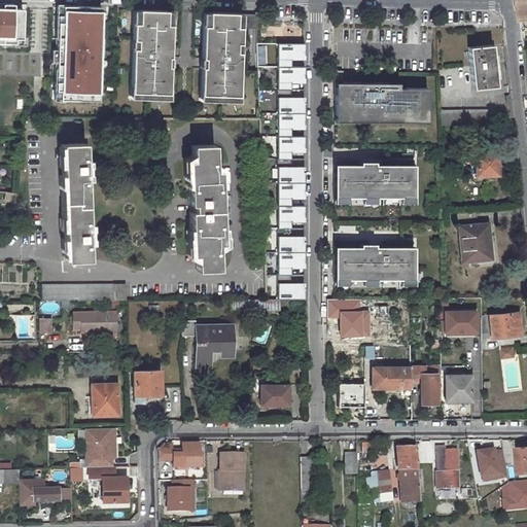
[(111,10),(57,8),(56,110),(110,110),(111,10)]
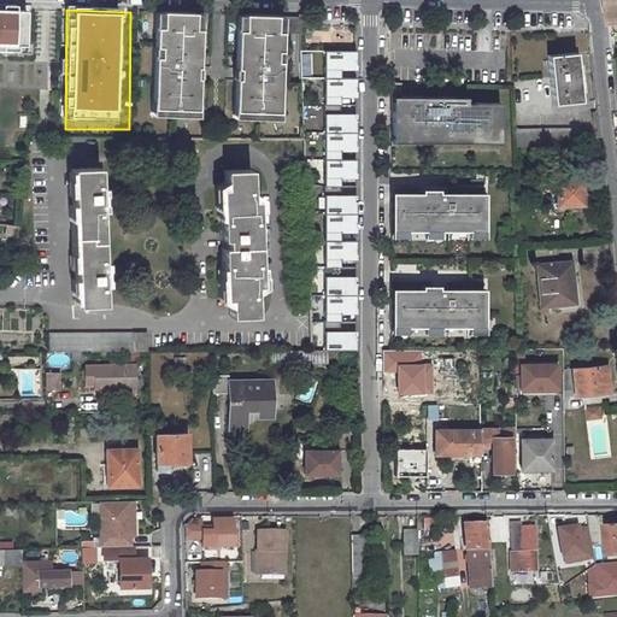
[(194,12),(163,11),(162,27),(156,27),(156,46),(159,46),(159,57),(154,57),(153,107),(175,109),(197,109),(198,77),(195,77),(195,66),(199,66),(200,28),(194,28),(194,12)]
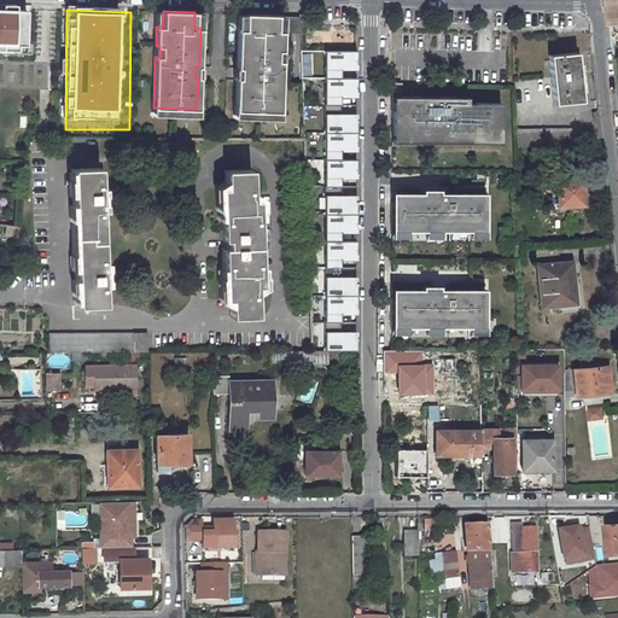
[(24,15),(0,13),(0,52),(24,53),(24,15)]
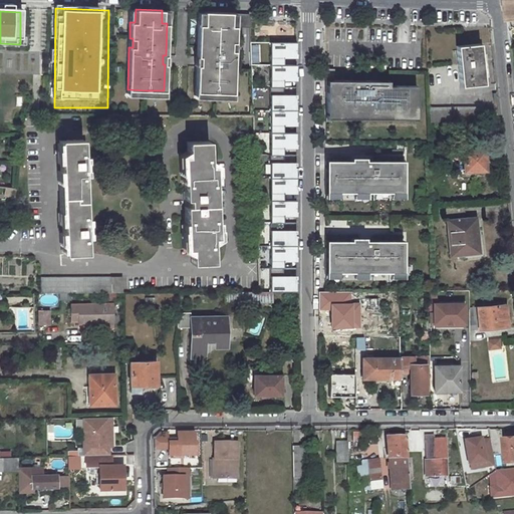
[(249,13),(203,11),(202,25),(197,25),(196,56),(198,57),(198,65),(196,65),(195,92),(213,92),(232,93),(233,50),(229,51),(230,42),(234,42),(234,27),(250,27),(249,13)]
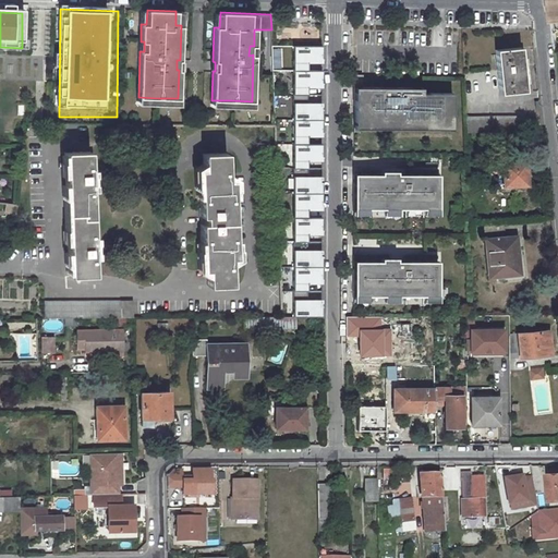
[(293,45),(293,70),(307,69),(307,61),(316,61),(316,58),(322,58),(323,45),(293,45)]
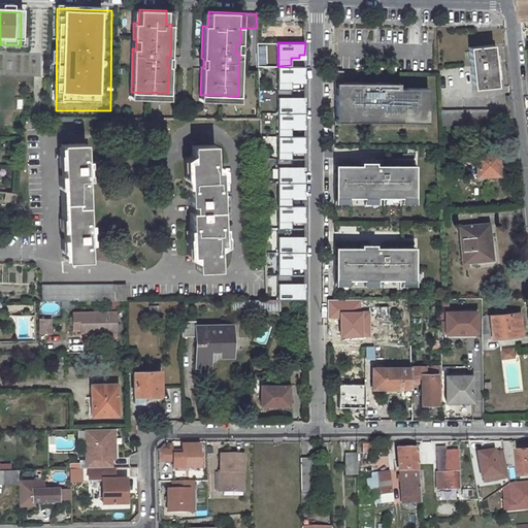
[(496,87),(492,45),(467,47),(472,89),(496,87)]
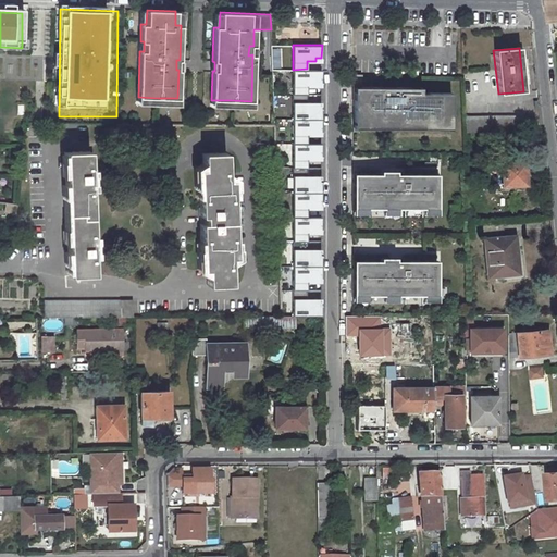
[(321,82),(322,69),(307,69),(293,70),(293,94),(307,94),(307,86),(316,86),(316,82),(321,82)]
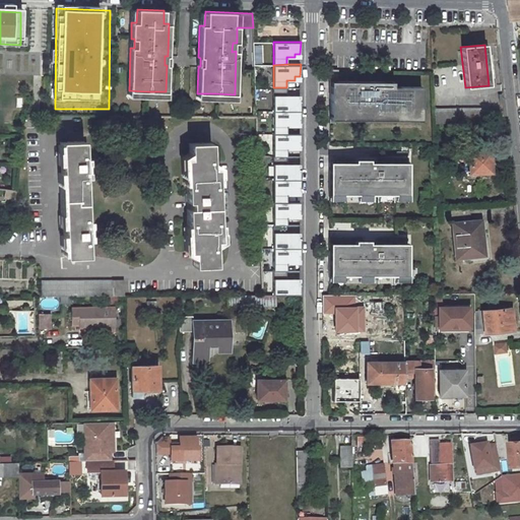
[(319,68),(329,69),(329,81),(334,80),(336,81),(337,69),(319,68)]
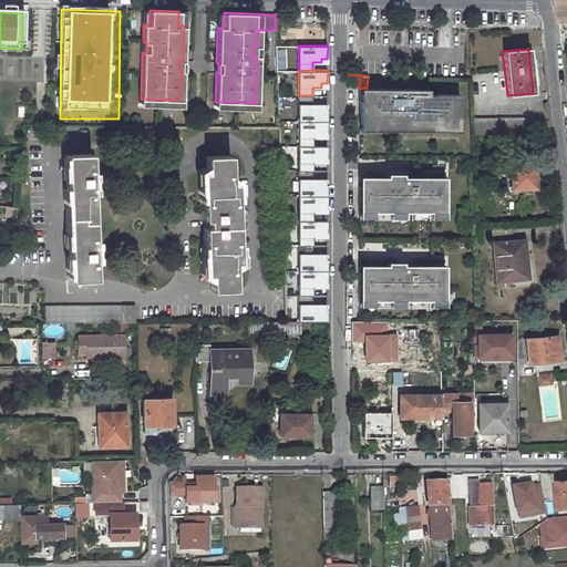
[(364,93),(359,93),(359,123),(372,123),(372,129),(388,129),(388,123),(403,123),(403,129),(435,130),(435,124),(459,124),(459,94),(428,93),(413,93),(413,89),(367,89),(364,88),(364,93)]
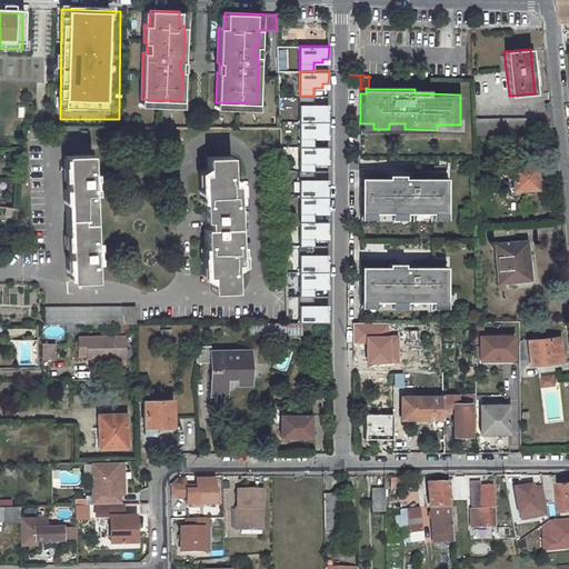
[(313,96),(299,96),(299,121),(328,121),(328,109),(322,108),(322,105),(313,105),(313,96)]
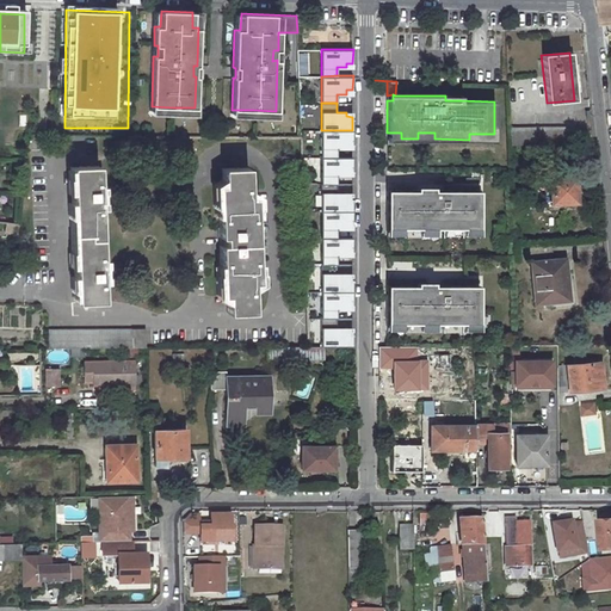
[(510,129),(511,147),(574,146),(573,128),(510,129)]
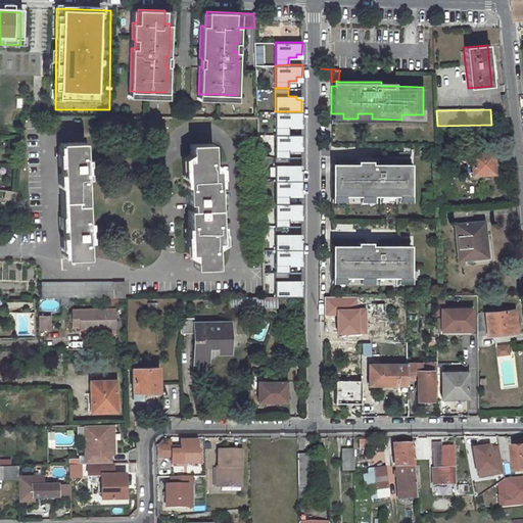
[(301,123),(301,111),(275,111),(275,134),(288,134),(288,127),(296,127),(296,123),(301,123)]
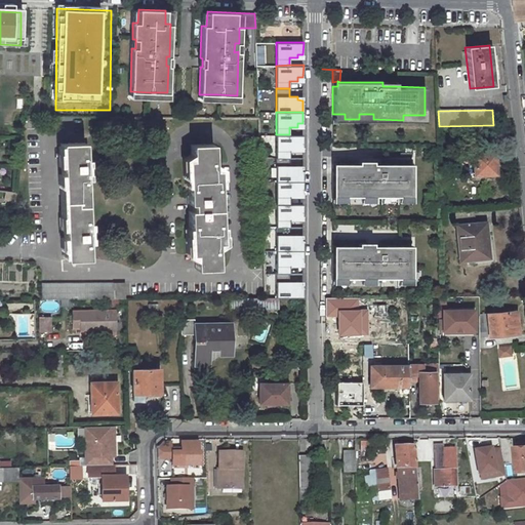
[(303,146),(303,134),(289,134),(276,134),(276,157),(289,157),(289,150),(297,151),(297,147),(303,146)]
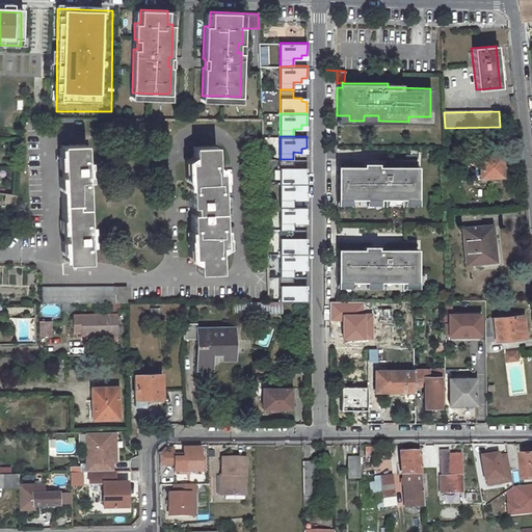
[(90,263),(85,143),(62,145),(67,263),(90,263)]
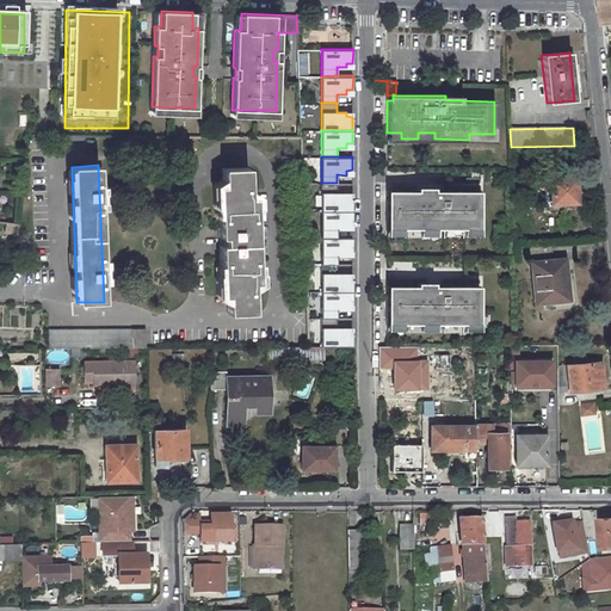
[(217,186),(221,298),(227,298),(228,316),(254,314),(253,290),(257,290),(257,285),(258,285),(254,195),(251,195),(250,167),(222,168),(223,185),(217,186)]
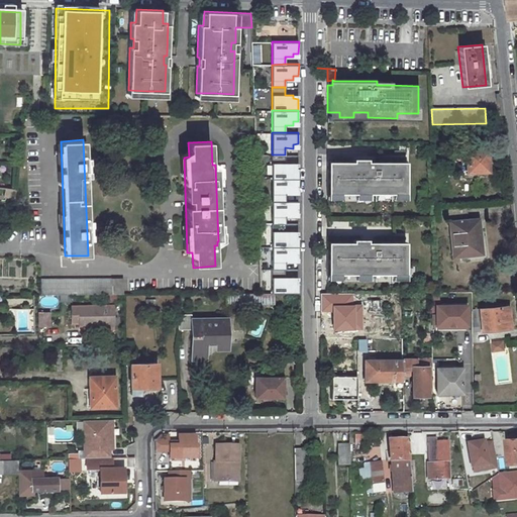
[(487,149),(466,151),(467,173),(477,173),(477,176),(487,175),(487,172),(490,172),(489,161),(488,161),(487,149)]
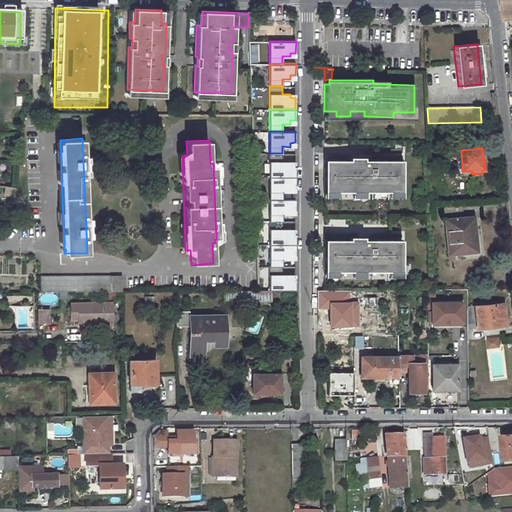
[(282,161),(282,153),(269,153),(269,176),(295,176),(295,165),(290,165),(290,161),(282,161)]
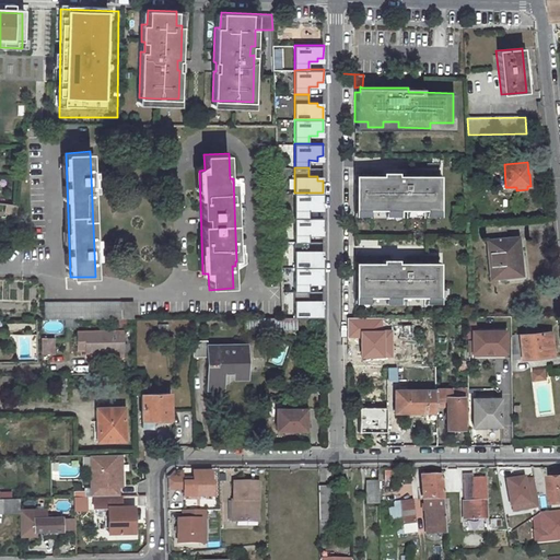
[(382,175),(354,175),(354,209),(368,209),(384,209),(398,209),(424,209),(439,209),(439,175),(397,175),(382,175)]
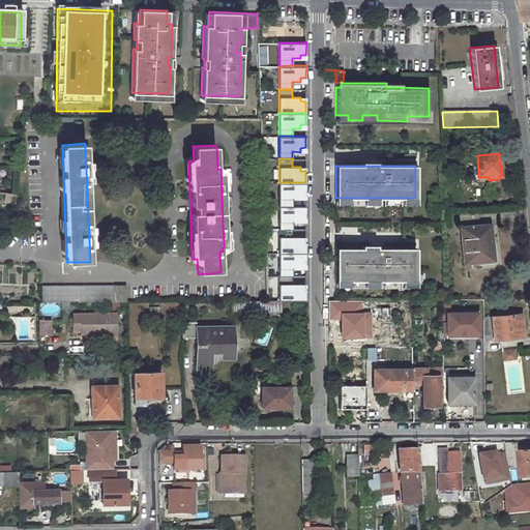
[(300,195),(305,194),(305,182),(278,182),(277,206),(292,206),(292,198),(300,198),(300,195)]
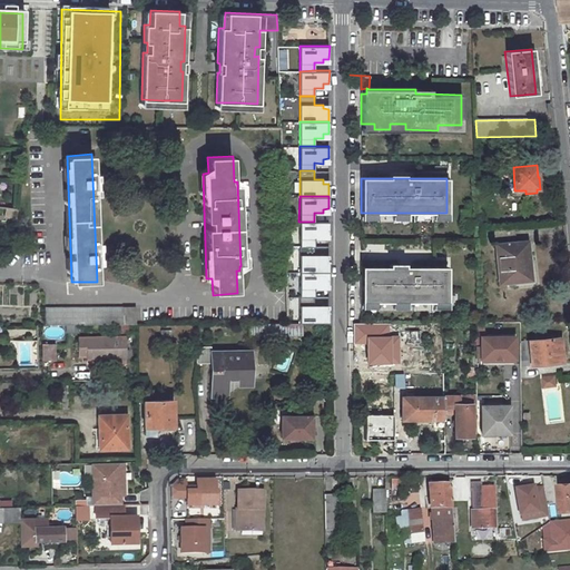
[(18,208),(9,207),(8,216),(17,217),(18,208)]
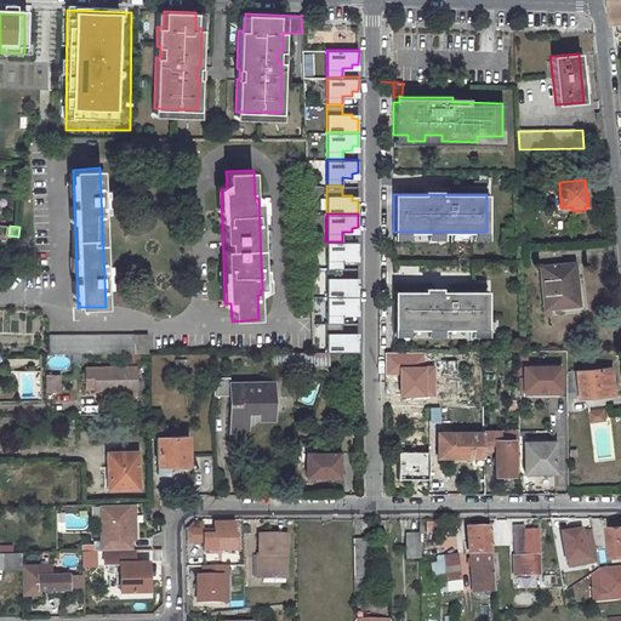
[(358,255),(358,241),(342,241),(325,241),(325,268),(342,268),(342,260),(352,260),(352,255),(358,255)]
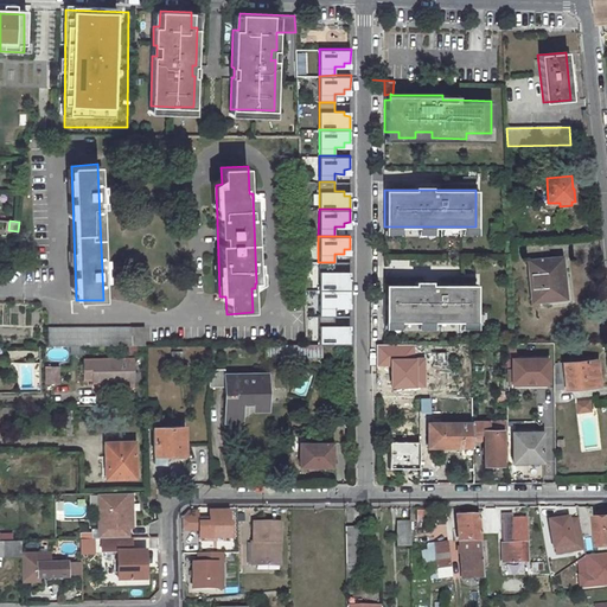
[(526,261),(531,302),(558,299),(556,281),(563,281),(561,257),(526,261)]
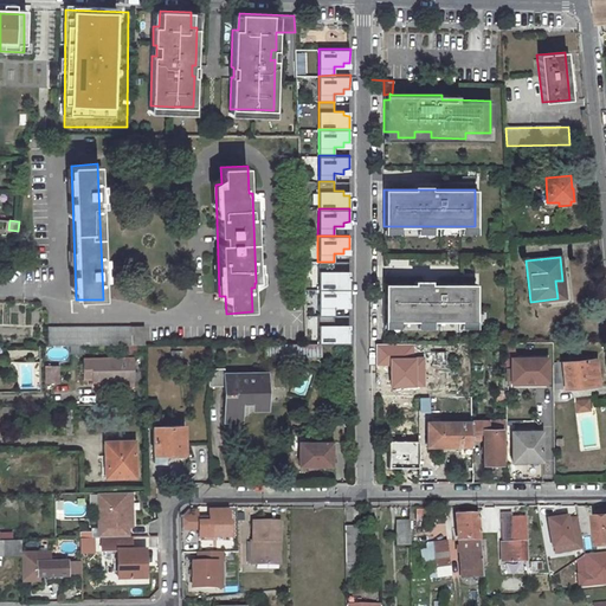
[(334,271),(334,262),(317,262),(317,289),(349,289),(349,275),(343,275),(343,271),(334,271)]
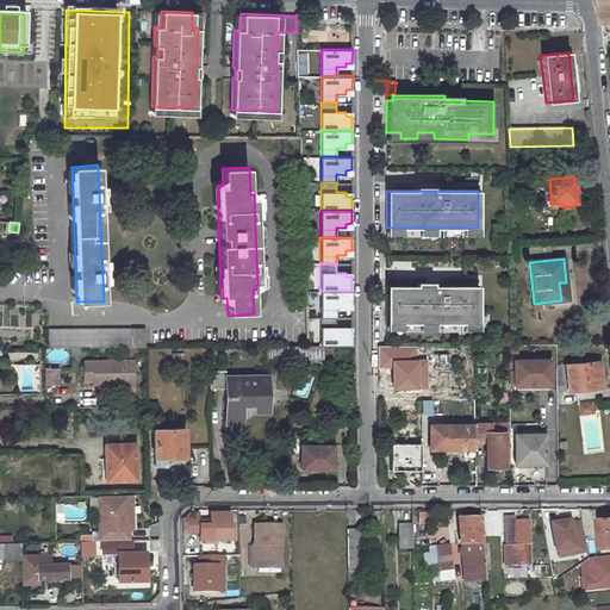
[(415,286),(386,285),(385,322),(400,322),(418,323),(434,323),(462,322),(478,322),(478,285),(433,285),(415,286)]
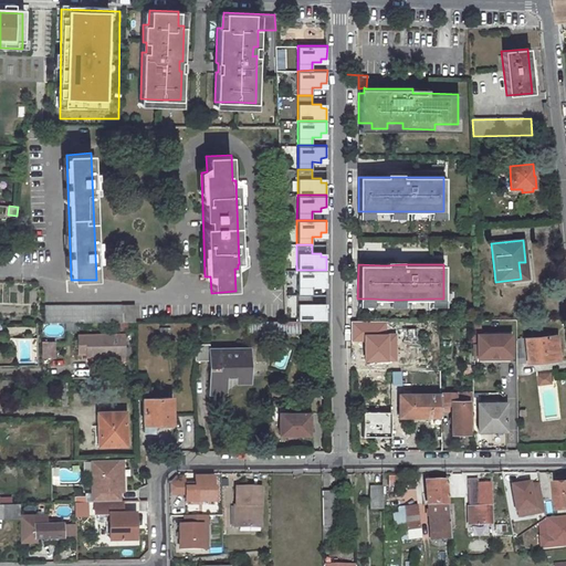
[(296,294),(312,294),(312,286),(321,286),(321,282),(326,282),(326,270),(296,270),(296,294)]
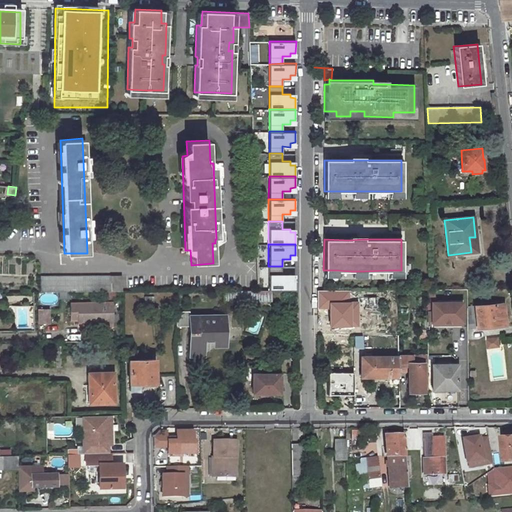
[(272,289),(295,289),(295,278),(290,278),(290,274),(282,274),(282,266),(268,266),(268,290),(272,289)]
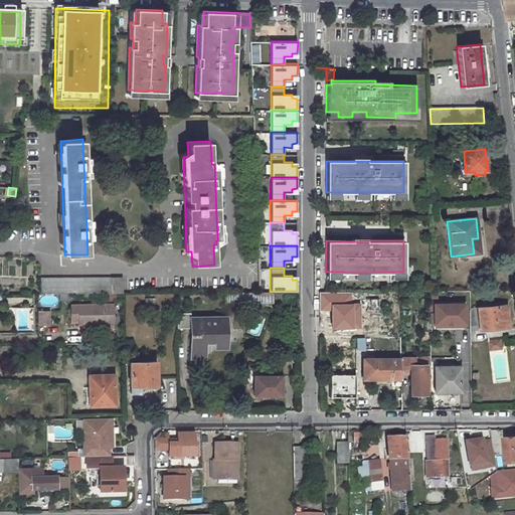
[(123,276),(41,277),(41,294),(123,293),(123,276)]
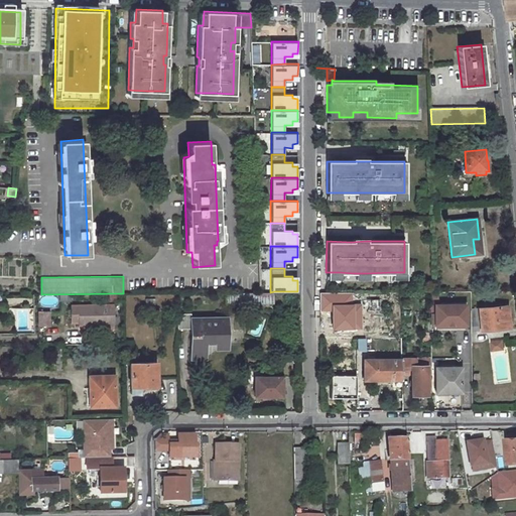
[(259,292),(244,292),(245,301),(262,301),(262,291),(260,291),(259,292)]
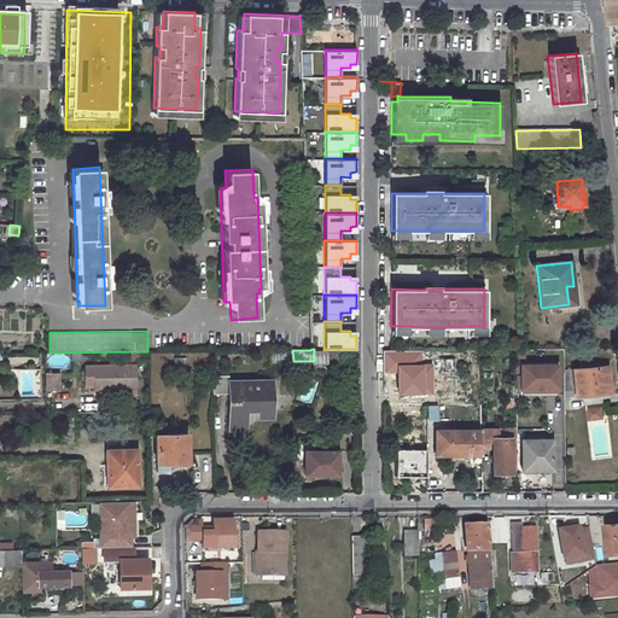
[(314,349),(314,361),(314,363),(328,363),(328,349),(324,350),(314,349)]
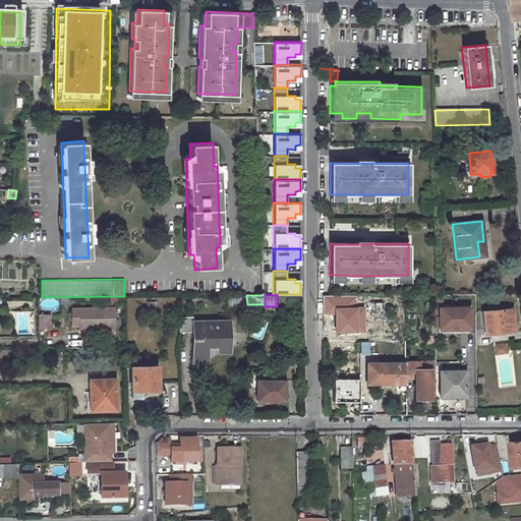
[(381,316),(381,299),(359,299),(359,315),(381,316)]
